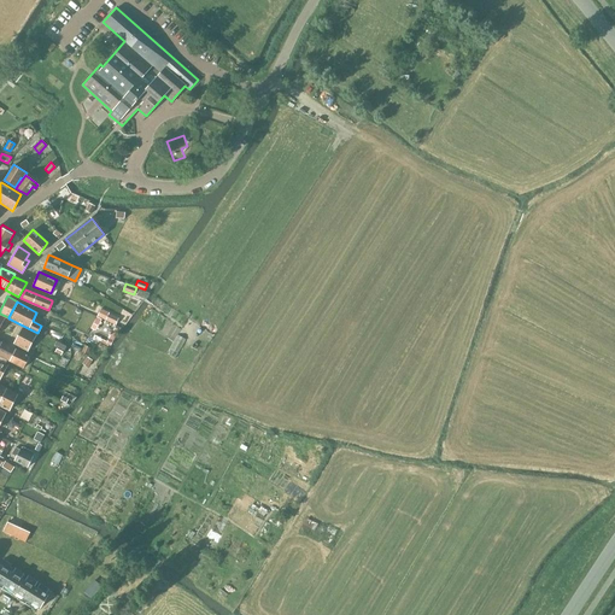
[(100,310),(98,316),(116,324),(118,317),(109,314),(100,310)]
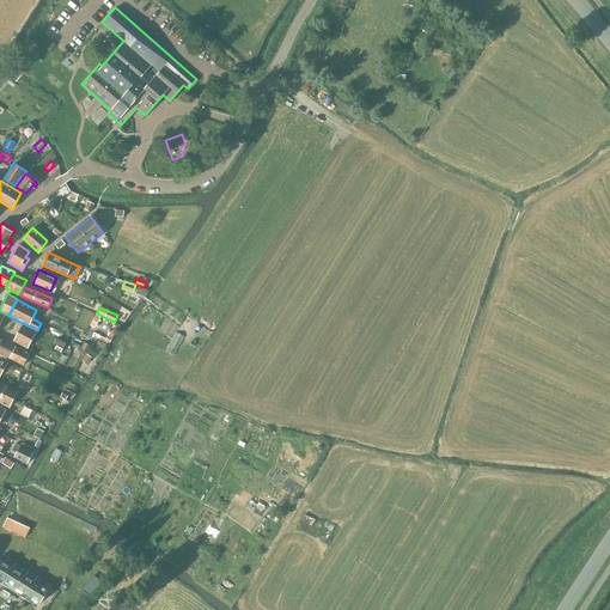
[(96,313),(90,325),(95,327),(97,323),(101,316),(96,313)]
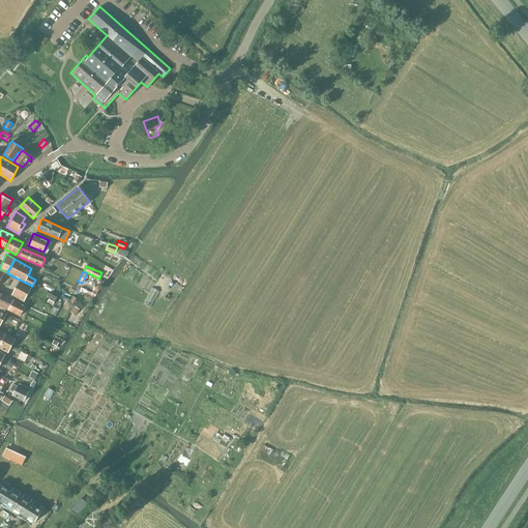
[(56,290),(59,284),(45,277),(42,284),(56,290)]
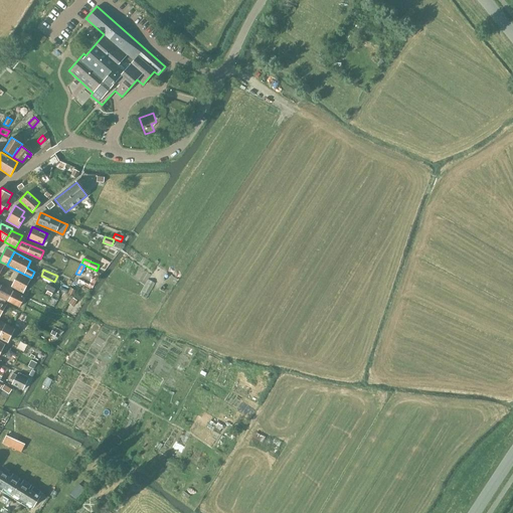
[(84,282),(82,285),(90,288),(91,287),(92,288),(101,273),(97,271),(91,282),(90,285),(84,282)]
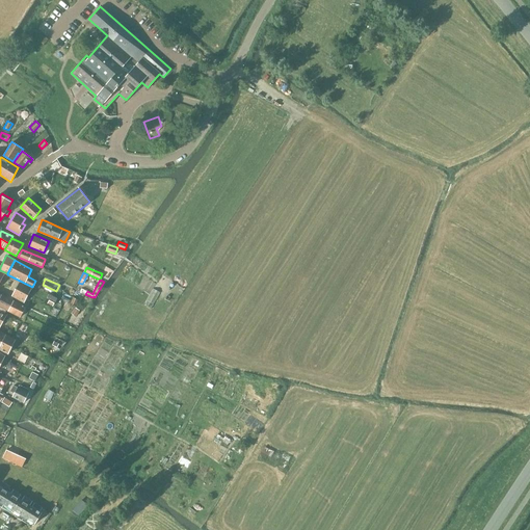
[(24,302),(31,288),(20,282),(11,295),(24,302)]
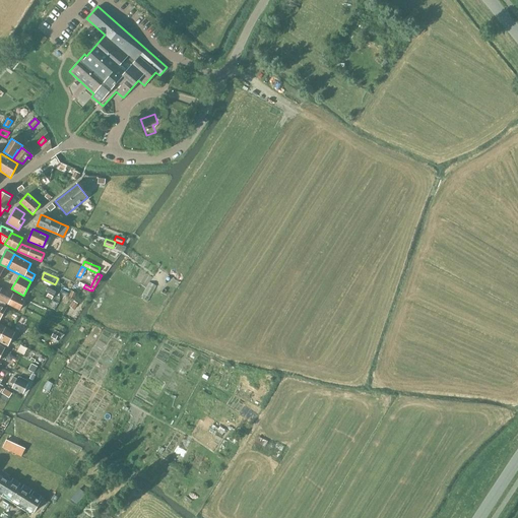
[(0,299),(7,304),(8,304),(13,294),(1,287),(0,289),(0,299)]
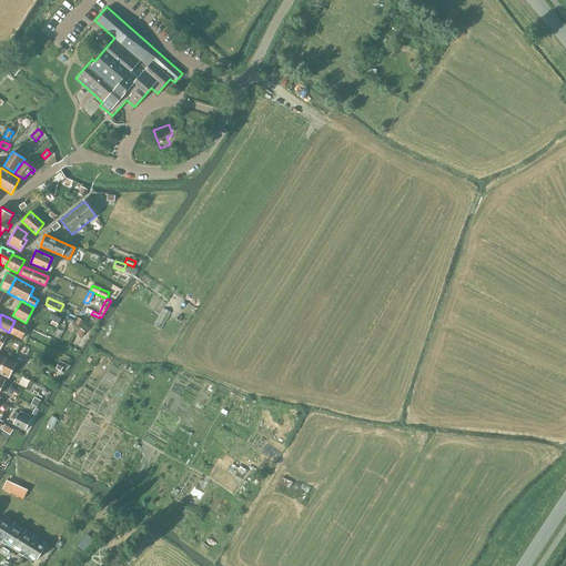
[(163,315),(159,327),(167,330),(170,317),(163,315)]
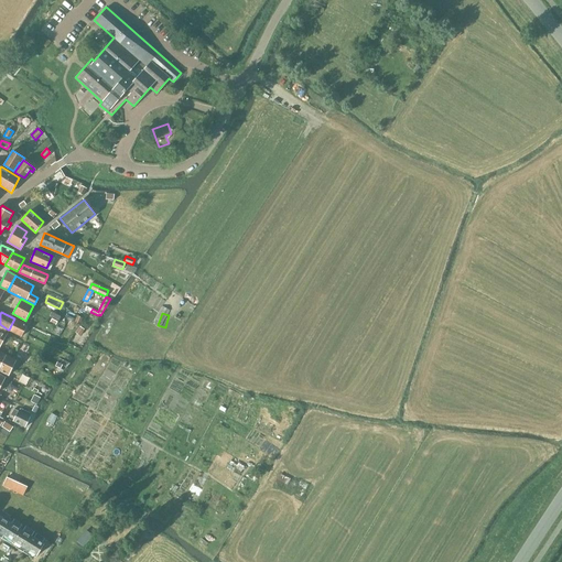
[(77,315),(74,322),(79,324),(83,317),(77,315)]
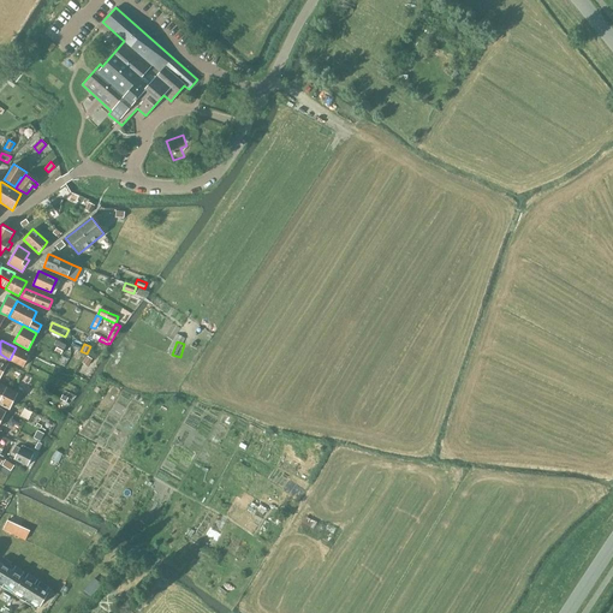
[(16,347),(10,359),(23,367),(30,355),(16,347)]
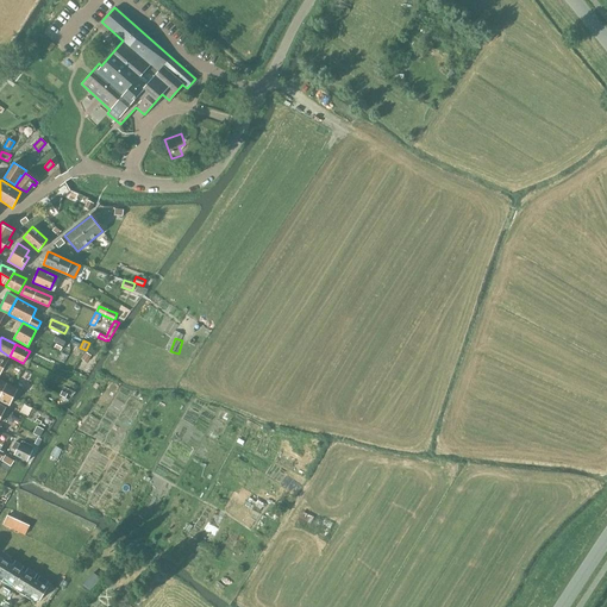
[(86,351),(81,358),(86,362),(91,355),(86,351)]
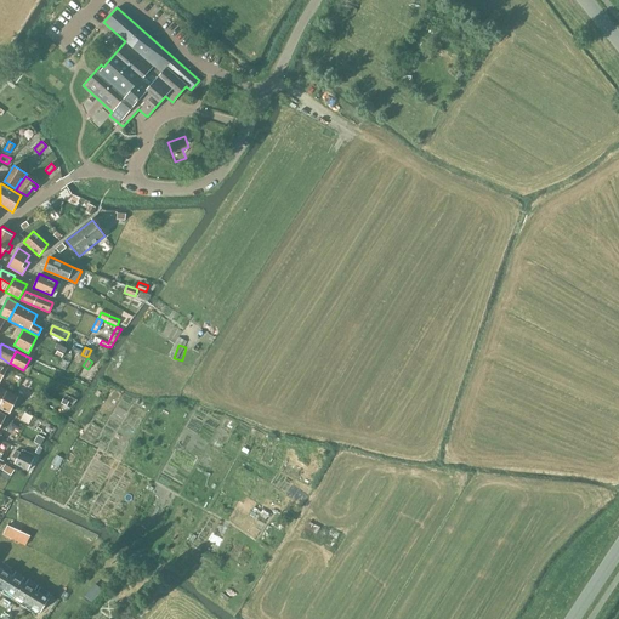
[(1,388),(0,391),(0,408),(10,413),(17,397),(1,388)]
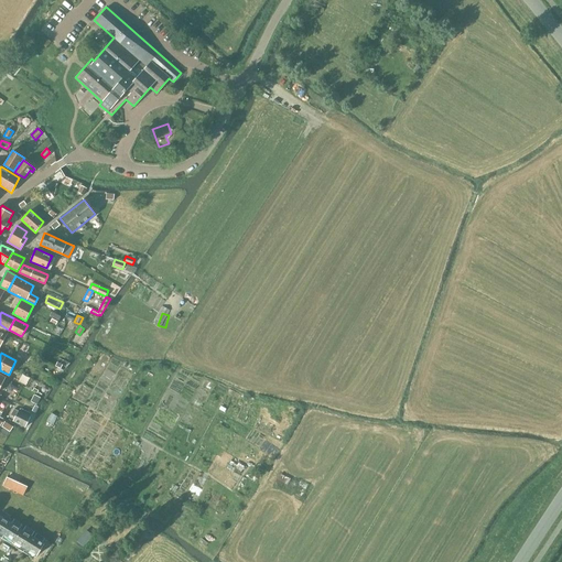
[(12,403),(21,390),(11,384),(3,397),(12,403)]
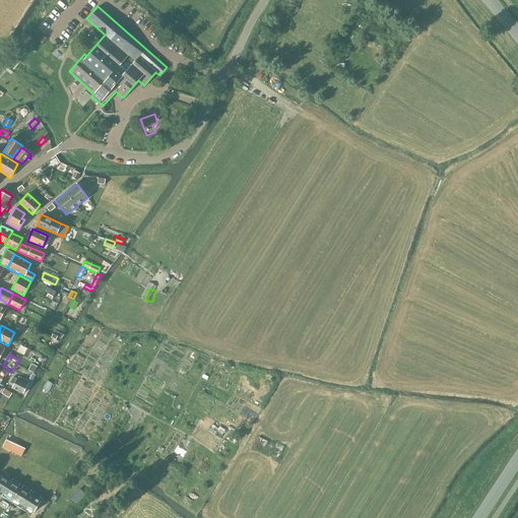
[(30,363),(27,369),(33,372),(37,366),(30,363)]
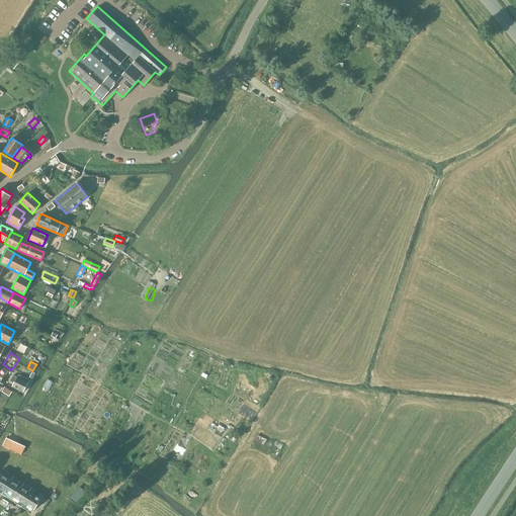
[(9,380),(13,382),(11,385),(23,392),(27,382),(24,380),(25,378),(18,374),(17,376),(16,376),(12,374),(9,380)]
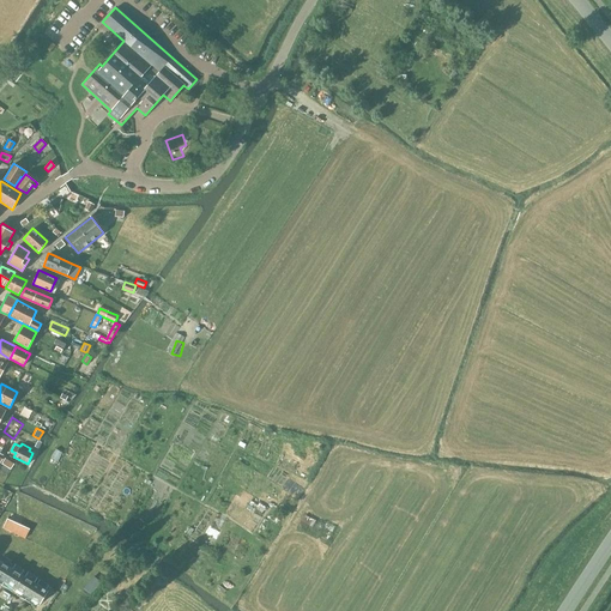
[(5,458),(2,463),(11,469),(14,463),(5,458)]
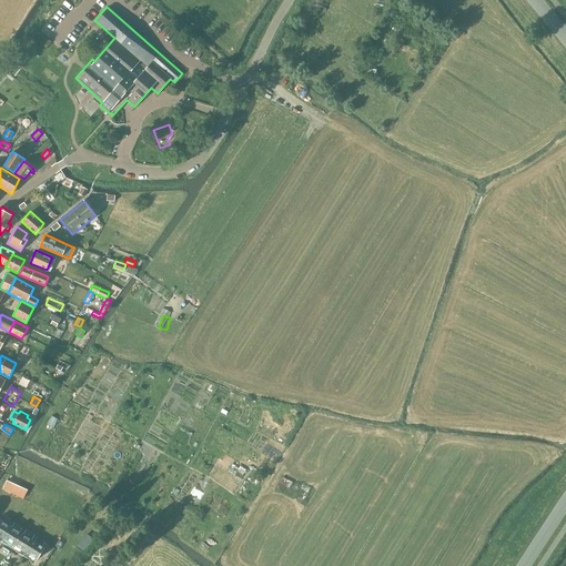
[(240,470),(238,476),(244,479),(246,473),(240,470)]
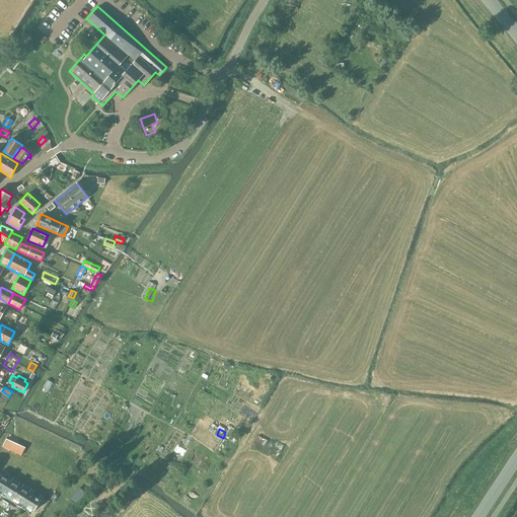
[(21,455),(25,447),(6,438),(2,446),(21,455)]
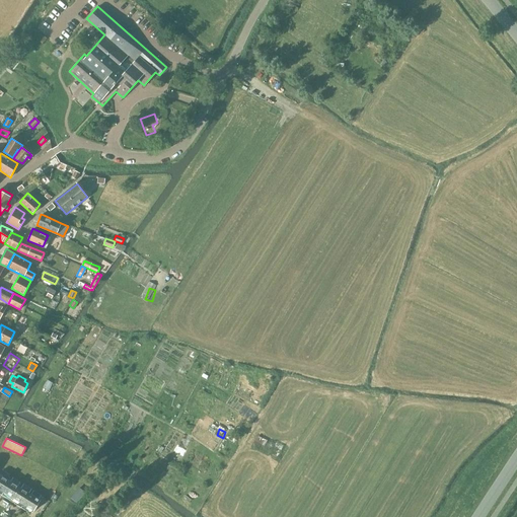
[(265,449),(267,443),(257,439),(255,445),(265,449)]
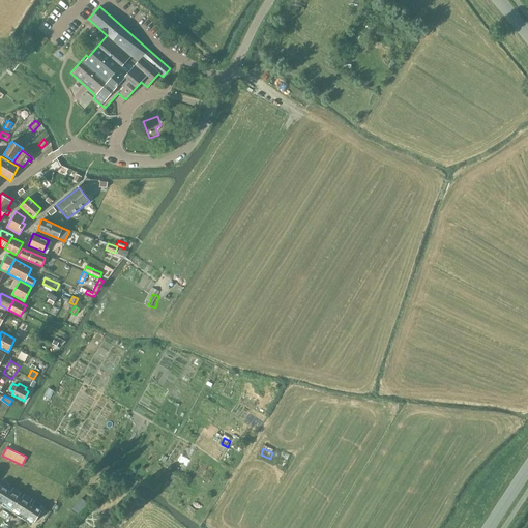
[(0,500),(3,502),(10,491),(0,484),(0,500)]
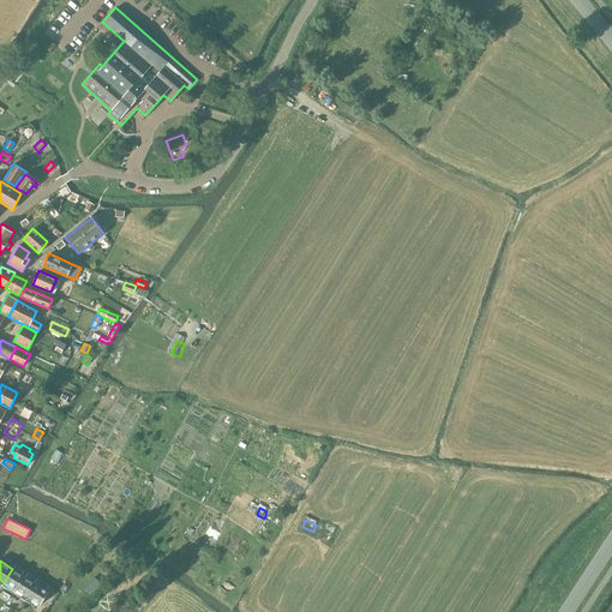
[(12,569),(4,582),(15,589),(23,576),(22,575),(24,570),(15,565),(12,569)]
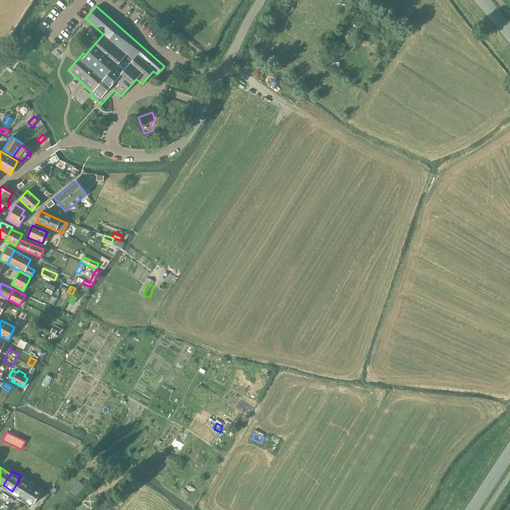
[(19,480),(12,491),(23,497),(29,486),(31,482),(23,477),(21,481),(19,480)]
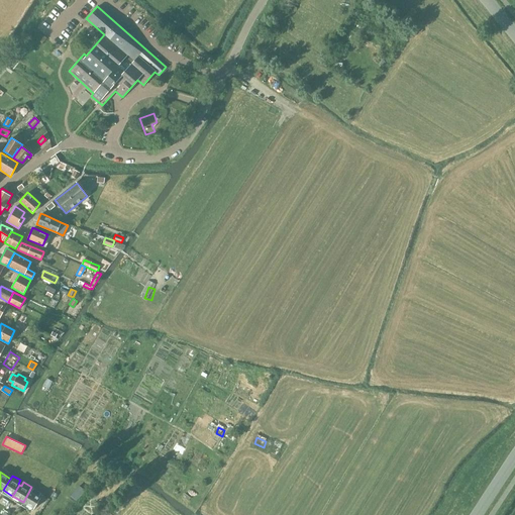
[(31,492),(29,491),(23,502),(33,509),(40,498),(37,496),(39,492),(33,488),(31,492)]
